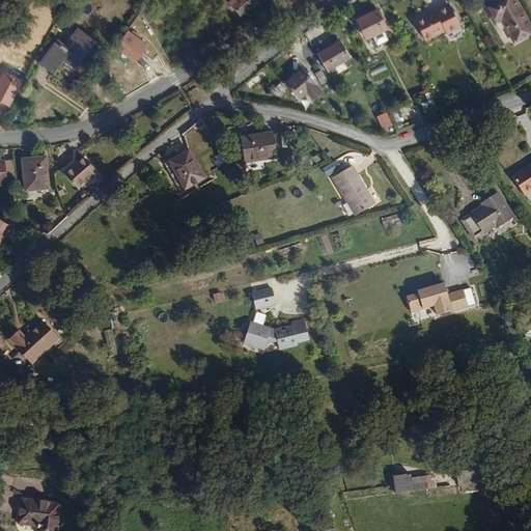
[(270,9),(277,4),(279,7),(284,2),(282,0),(258,0),(253,5),(263,19),(272,12),(270,9)]
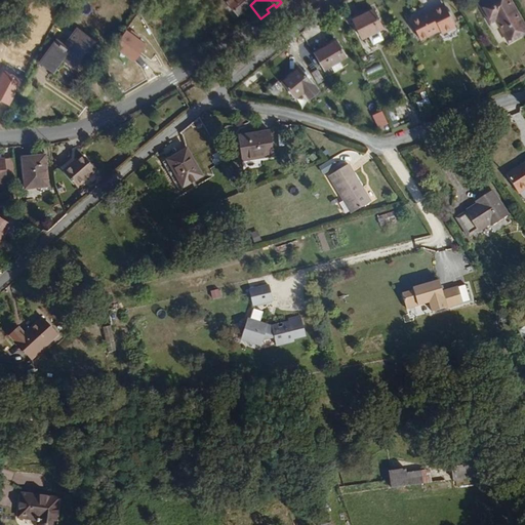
[(461,34),(451,16),(447,18),(444,13),(448,10),(442,0),(430,0),(439,16),(415,29),(426,47),(445,37),(448,41),(461,34)]
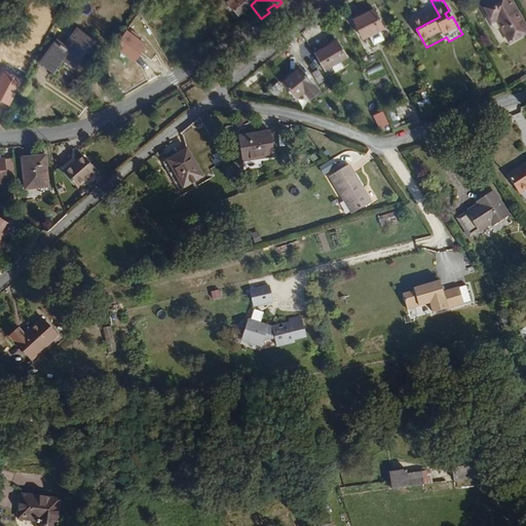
[(525,45),(525,28),(510,0),(509,0),(485,13),(495,32),(501,28),(515,51),(525,45)]
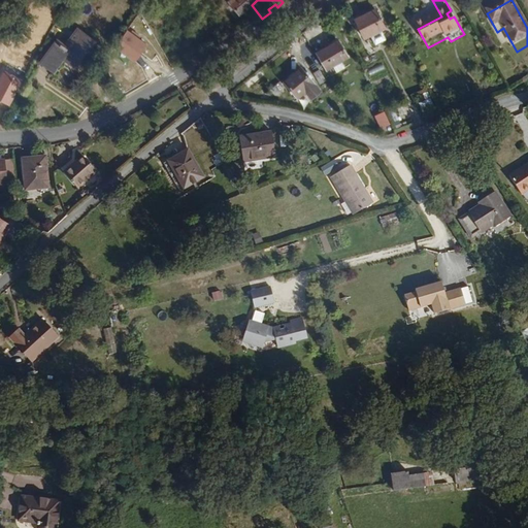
[(262,19),(252,5),(240,12),(252,26),(262,19)]
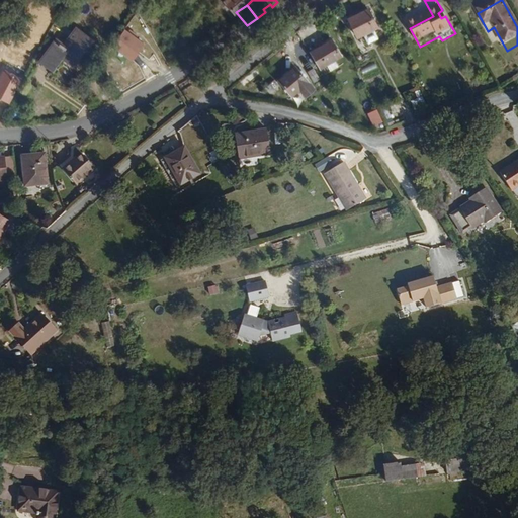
[(387,32),(379,14),(359,23),(367,41),(375,38),(376,42),(382,39),(380,35),(387,32)]
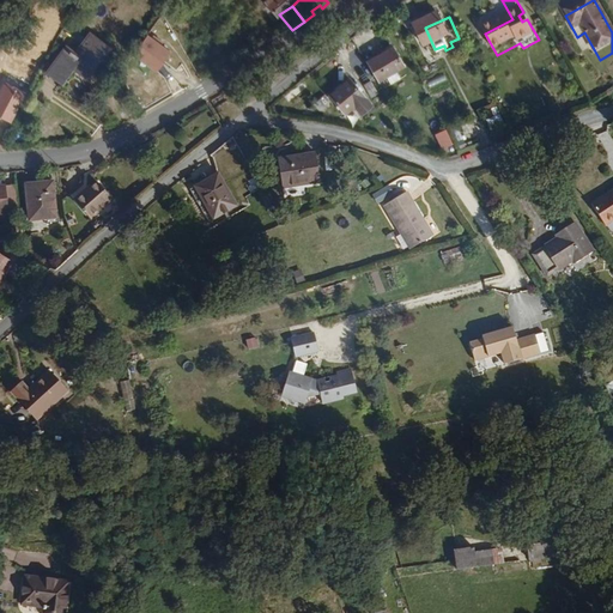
[(89,74),(107,43),(86,31),(72,54),(62,49),(49,72),(65,82),(74,65),(89,74)]
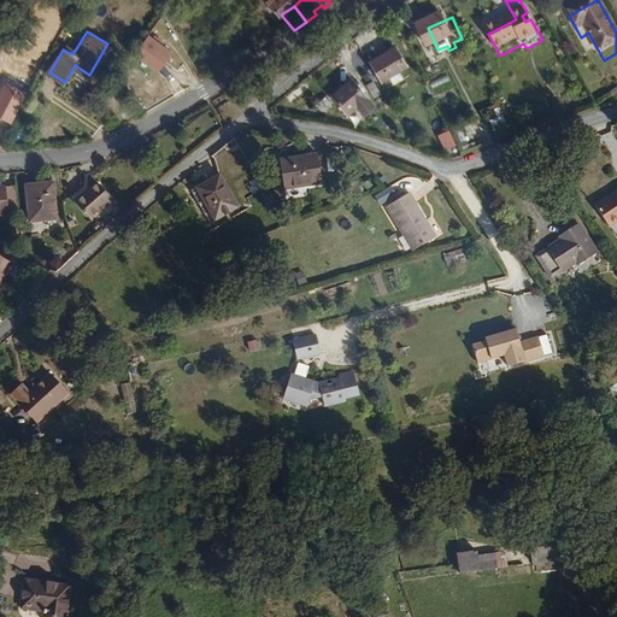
[(171,51),(148,35),(135,53),(159,70),(171,51)]
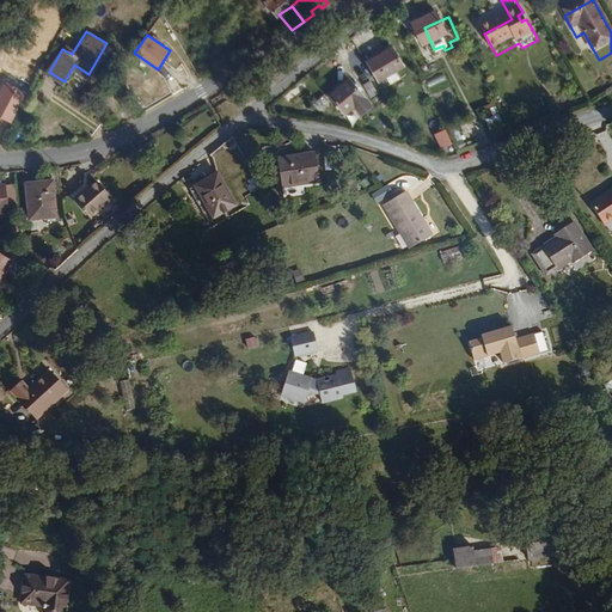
[(417,69),(408,50),(383,62),(392,81),(399,78),(410,74),(417,69)]
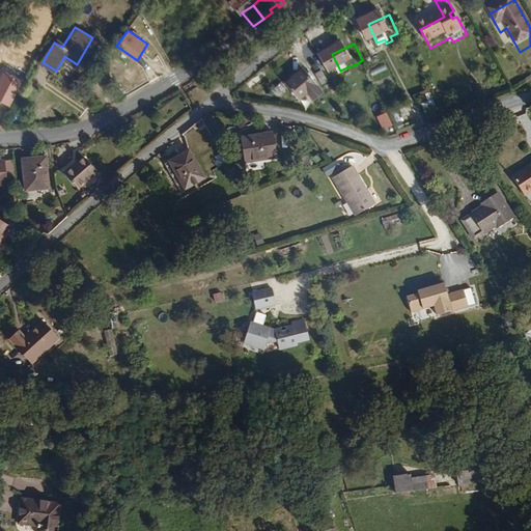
[(350,74),(358,70),(356,64),(346,67),(350,74)]
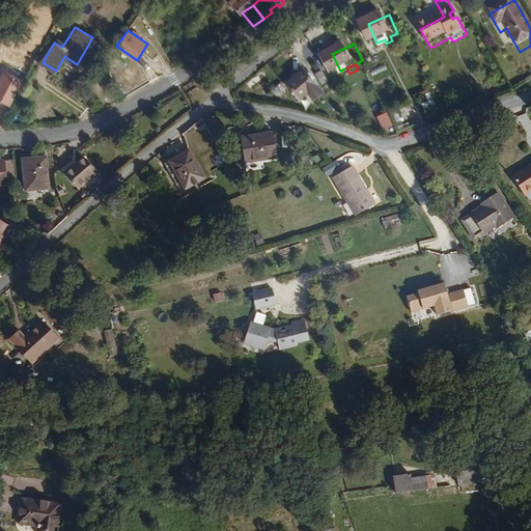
[(21,78),(2,71),(0,75),(0,99),(9,104),(21,78)]
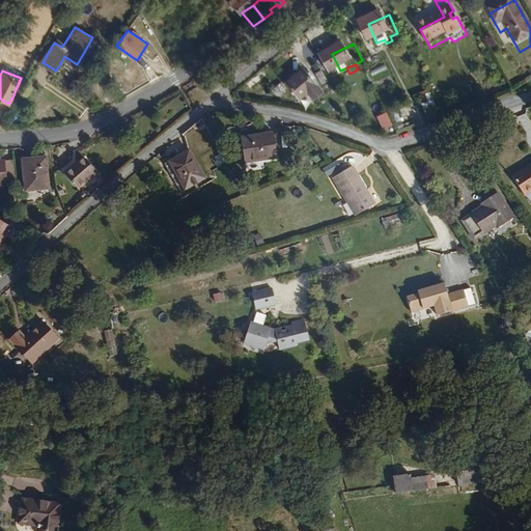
[(339,89),(333,77),(326,80),(333,92),(339,89)]
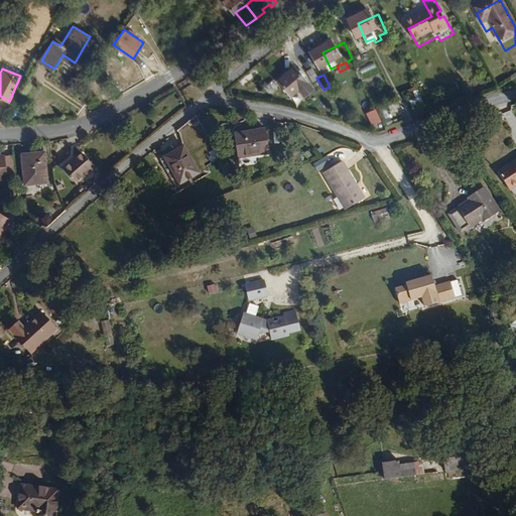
[(316,100),(303,77),(286,87),(295,103),(302,98),(307,106),(316,100)]
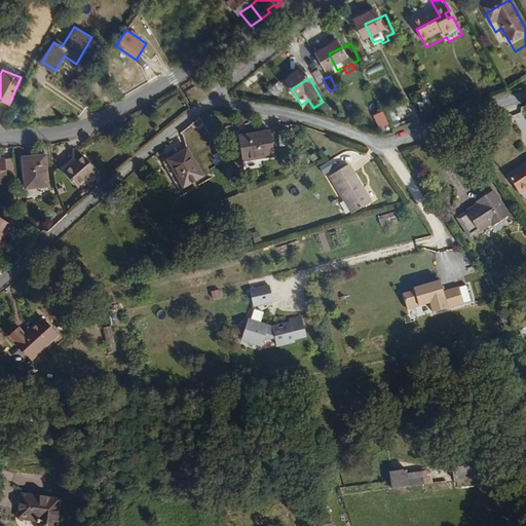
[(383,110),(373,114),(379,127),(389,123),(383,110)]
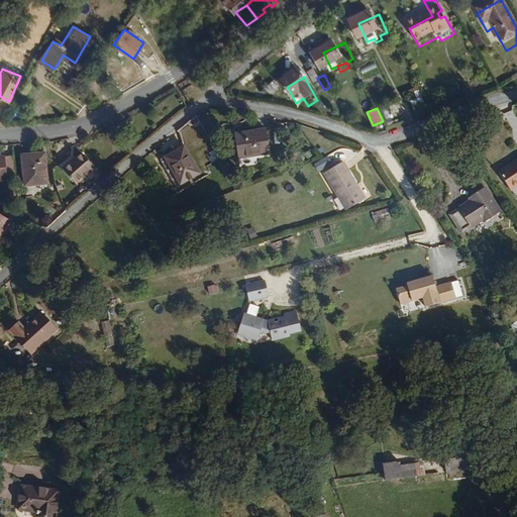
[(178,127),(185,141),(194,136),(197,141),(208,136),(199,117),(178,127)]
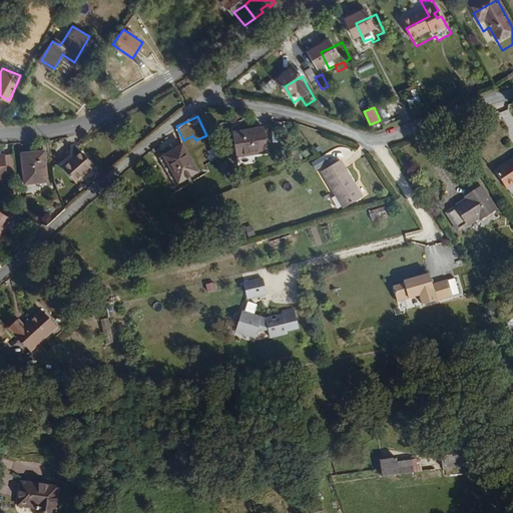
[(270,154),(266,129),(233,134),(237,159),(270,154)]
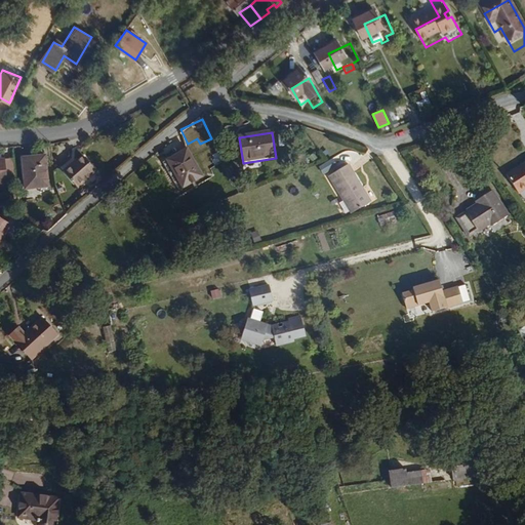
[(204,178),(188,150),(167,162),(184,191),(204,178)]
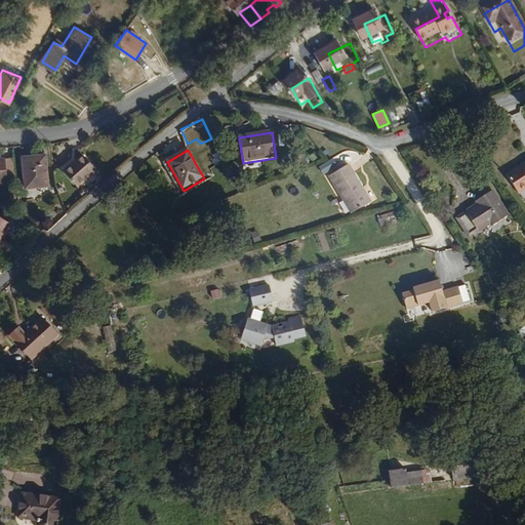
[(337,156),(319,165),(325,175),(342,166),(337,156)]
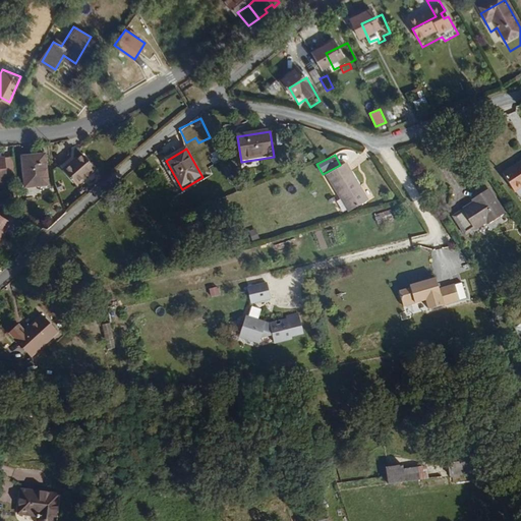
[(520,160),(500,175),(512,193),(520,186),(520,160)]
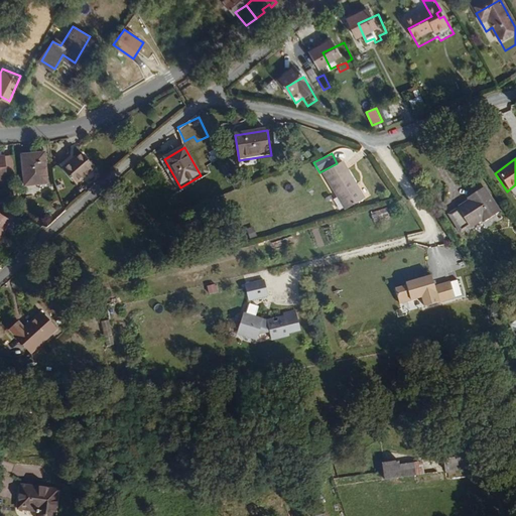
[(55,194),(52,161),(29,163),(33,196),(55,194)]
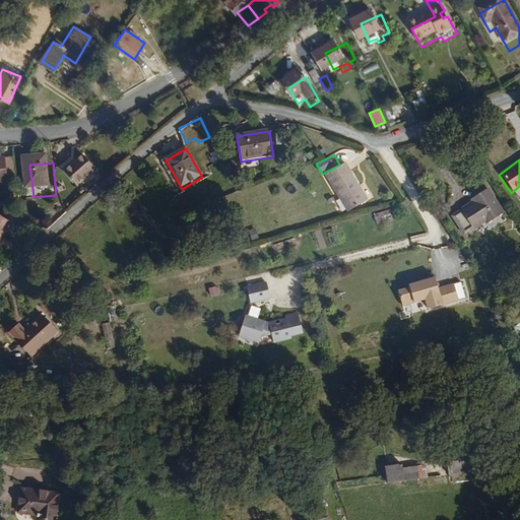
[(102,178),(87,163),(78,171),(77,170),(67,179),(82,195),(102,178)]
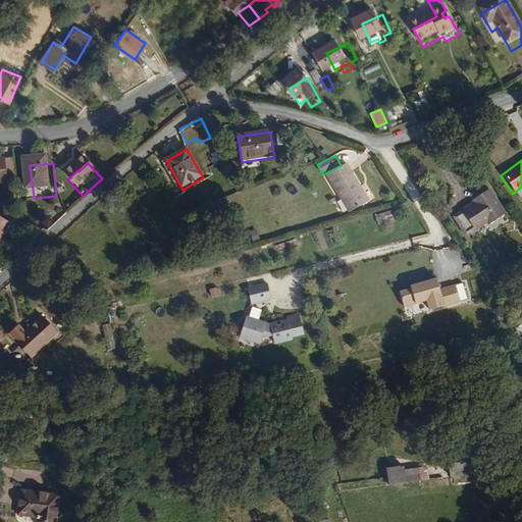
[(343,166),(324,178),(347,214),(362,204),(355,192),(357,190),(343,166)]
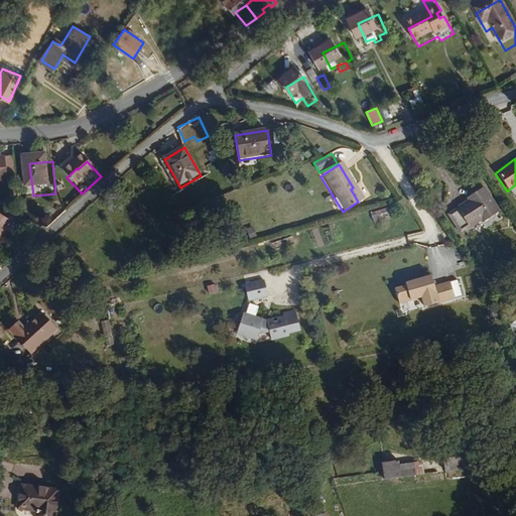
[(15,185),(12,165),(0,166),(2,187),(15,185)]
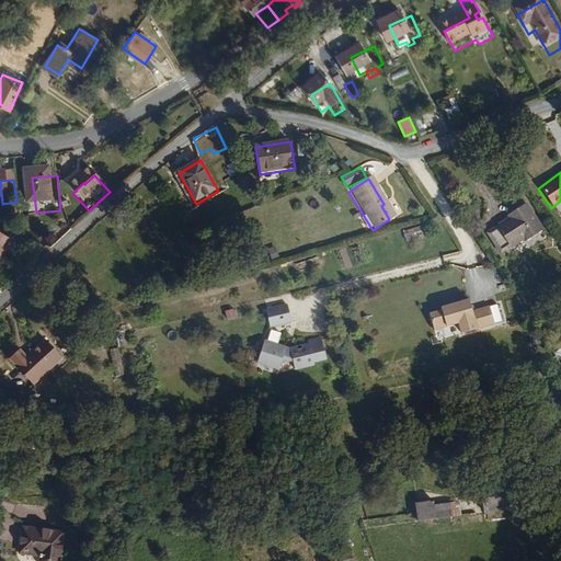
[(528,244),(547,232),(526,203),(516,210),(517,213),(512,217),(500,226),(501,227),(490,233),(504,253),(514,247),(515,250),(526,242),(528,244)]
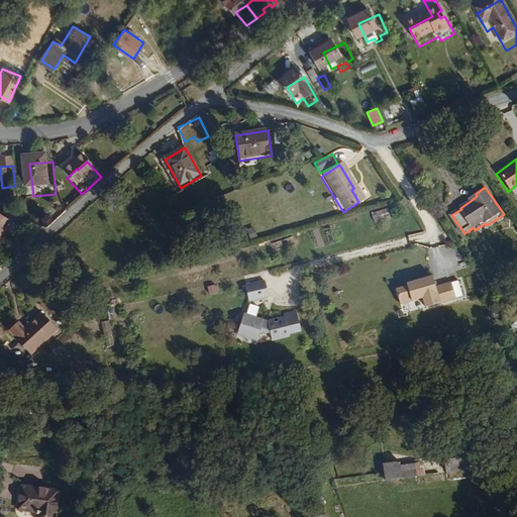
[(362,201),(353,188),(351,190),(358,202),(362,201)]
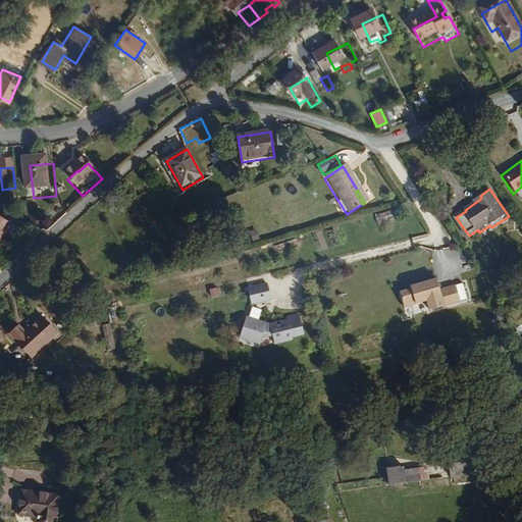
[(20,208),(18,193),(3,195),(6,210),(20,208)]
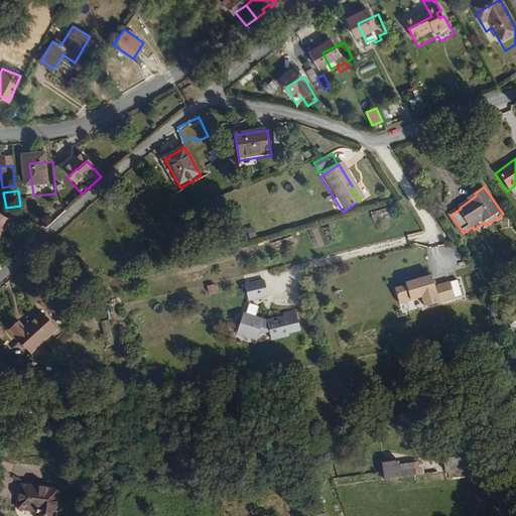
[(0,251),(14,233),(0,223),(0,251)]
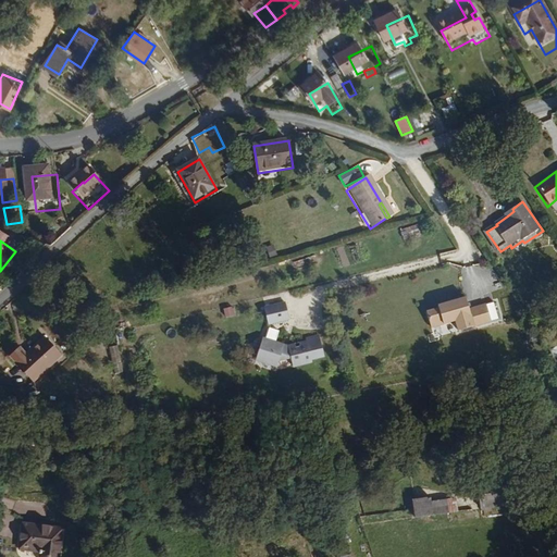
[(489,321),(483,305),(466,309),(462,297),(434,306),(435,308),(424,312),(429,326),(453,321),(456,331),(489,321)]
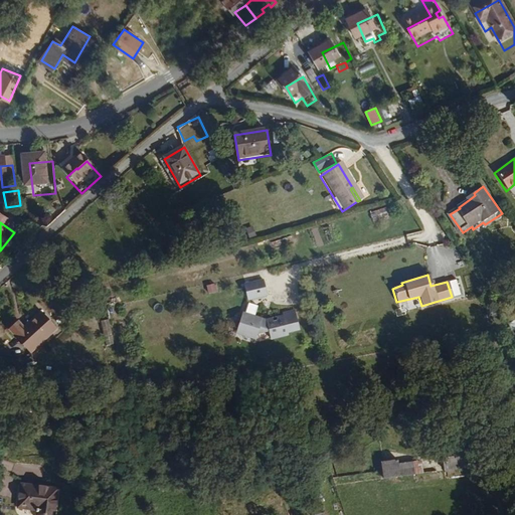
[(268,297),(264,283),(244,287),(247,301),(250,302),(245,316),(243,320),(240,319),(235,334),(254,341),(256,336),(259,332),(268,330),(270,340),(270,341),(288,336),(288,334),(300,331),(296,314),(283,316),(284,318),(265,322),(255,319),(258,309),(252,306),(252,301),(268,297)]
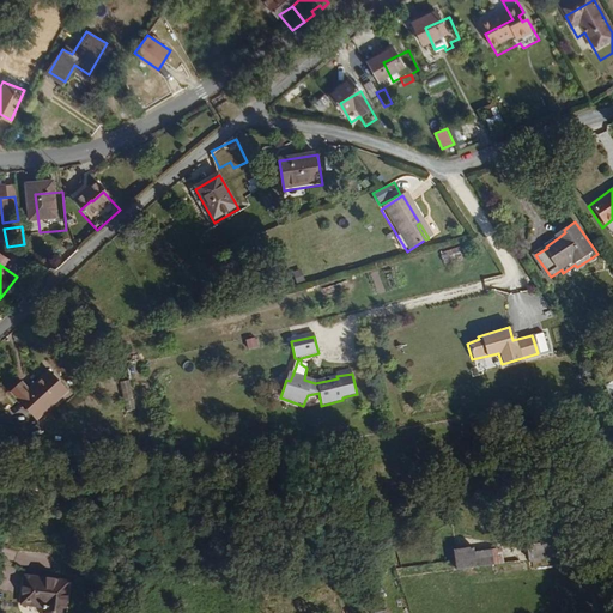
[(43,422),(74,394),(58,375),(37,392),(30,383),(18,393),(43,422)]
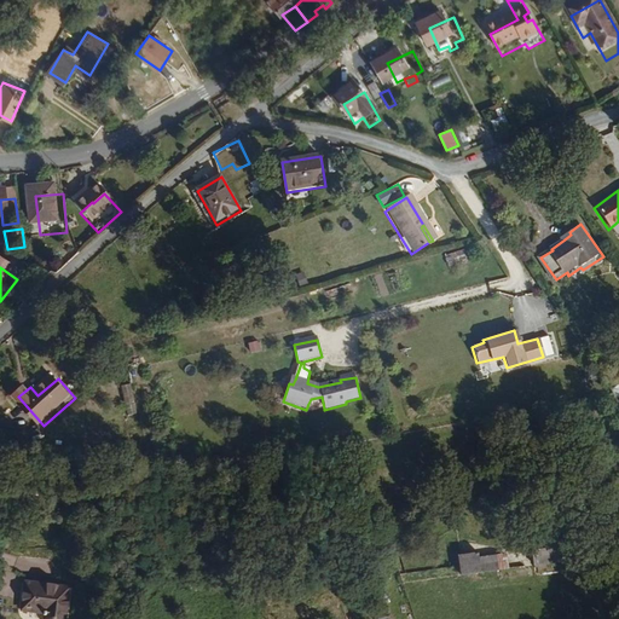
[(324,409),(322,397),(311,399),(308,404),(324,409)]
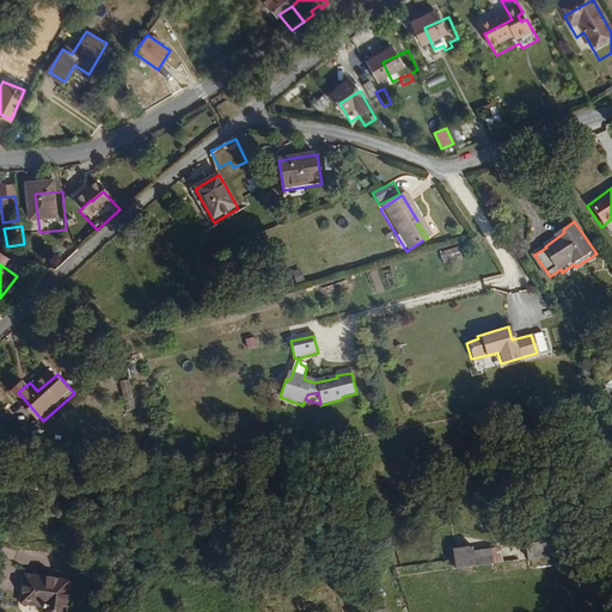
[(579,540),(532,544),(534,567),(581,563),(579,540)]
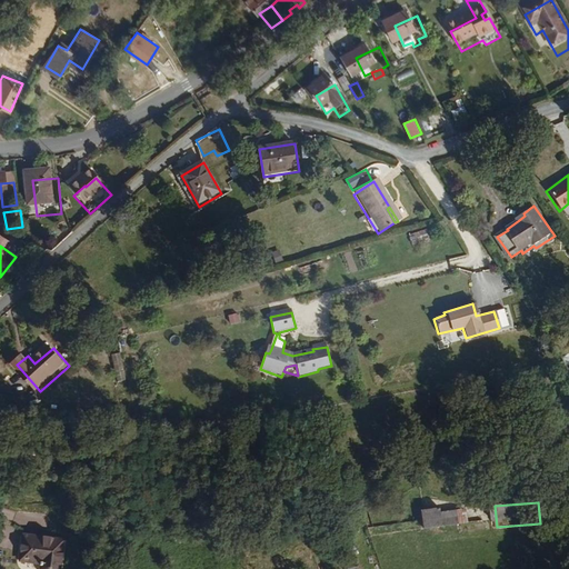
[(476,530),(475,515),(449,517),(448,511),(427,513),(428,535),(476,530)]
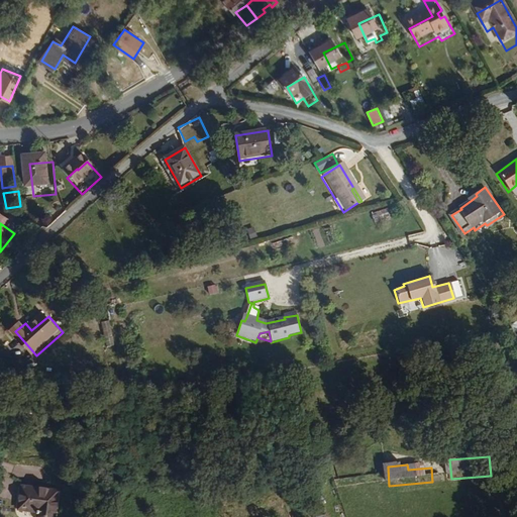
[(53,516),(54,515),(58,494),(21,489),(17,512),(35,514),(34,516),(53,516)]
